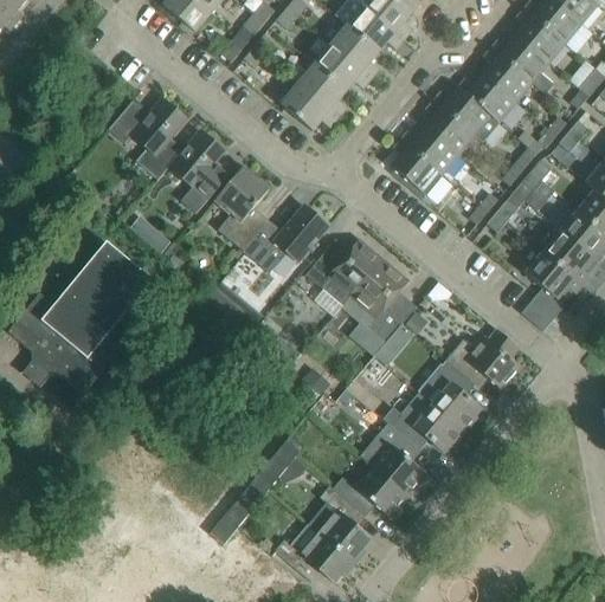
[(0,0),(0,6),(17,20),(24,13),(19,8),(26,0),(0,0)]
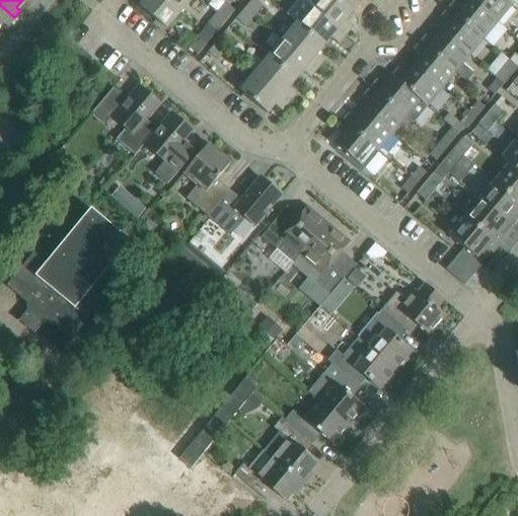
[(181,9),(170,0),(135,0),(167,26),(181,9)]
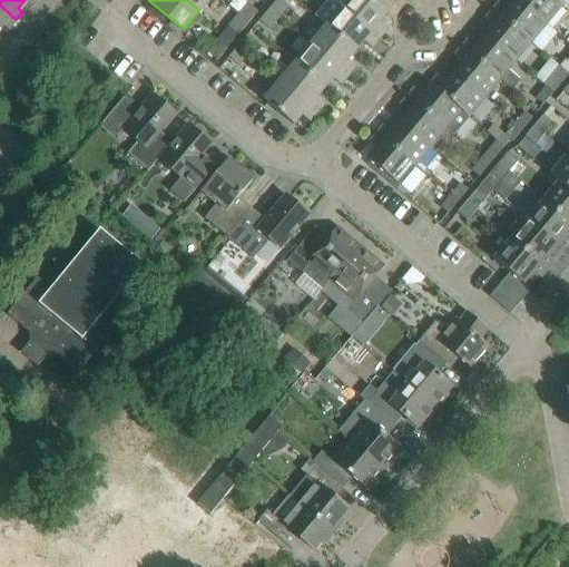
[(187,0),(199,10),(208,0),(187,0)]
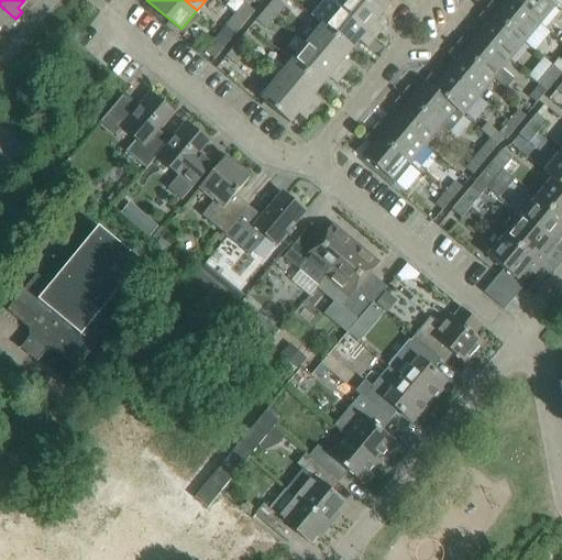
[(276,14),(285,3),(281,0),(272,0),(266,7),(276,14)]
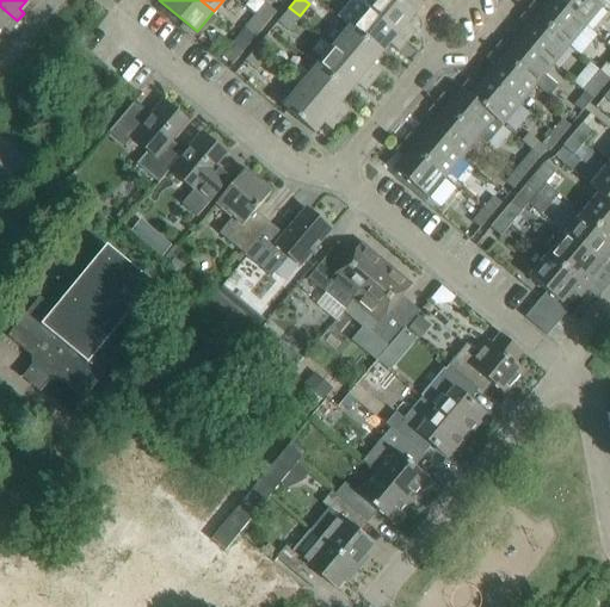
[(407,38),(367,5),(361,0),(350,0),(339,14),(351,24),(383,51),(392,41),(400,48),(407,38)]
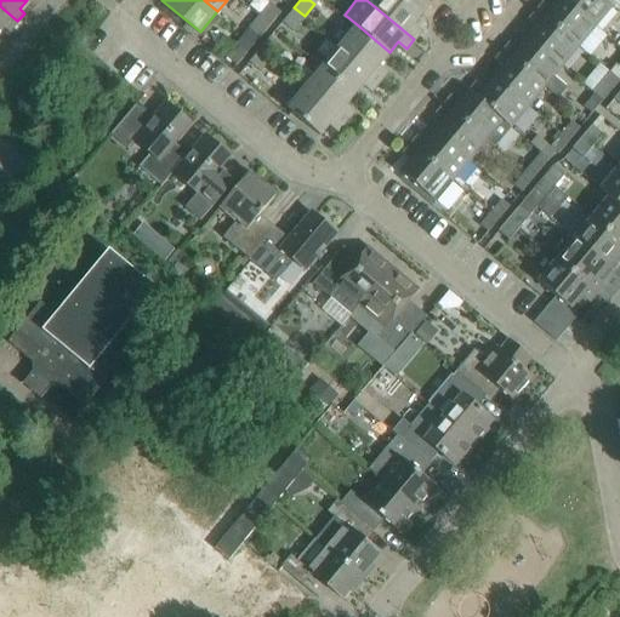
[(422,11),(409,0),(376,0),(373,5),(414,39),(422,29),(414,22),(422,11)]
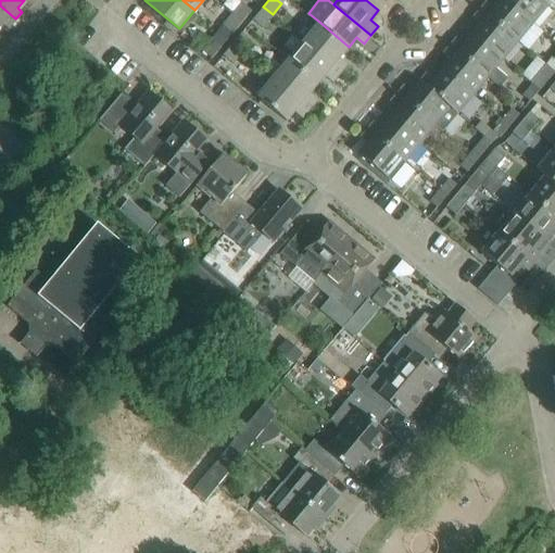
[(366,0),(378,10),(386,1),(385,0),(366,0)]
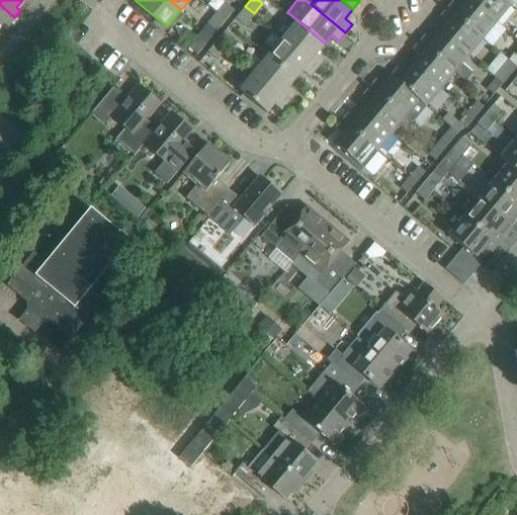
[(497,20),(472,0),(463,0),(460,4),(456,0),(452,0),(447,6),(483,36),(497,20)]
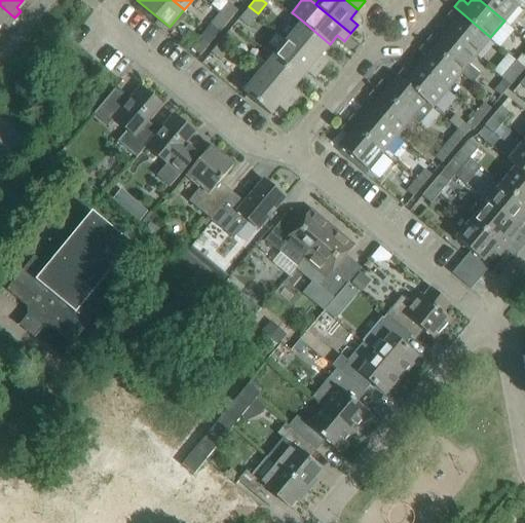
[(480,0),(504,21),(519,3),(515,0),(480,0)]
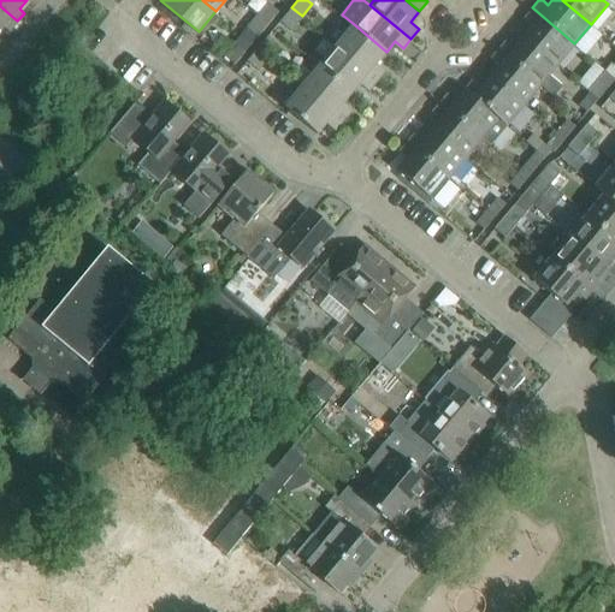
[(270,22),(279,10),(268,1),(259,13),(270,22)]
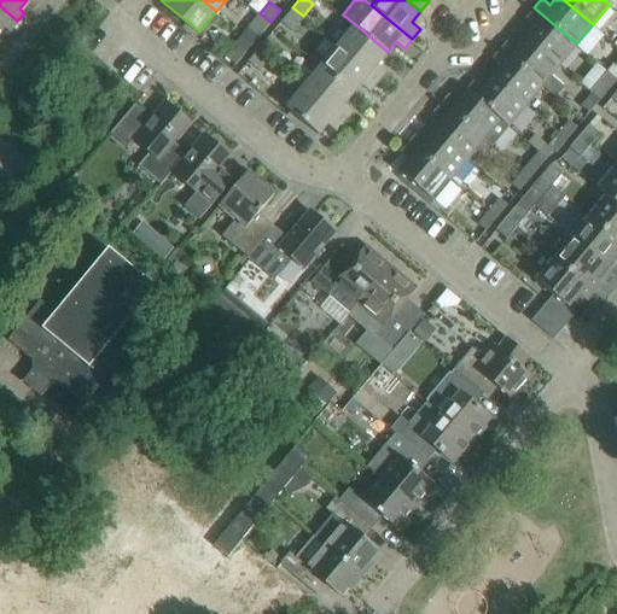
[(17,21),(0,6),(0,30),(5,25),(10,29),(17,21)]
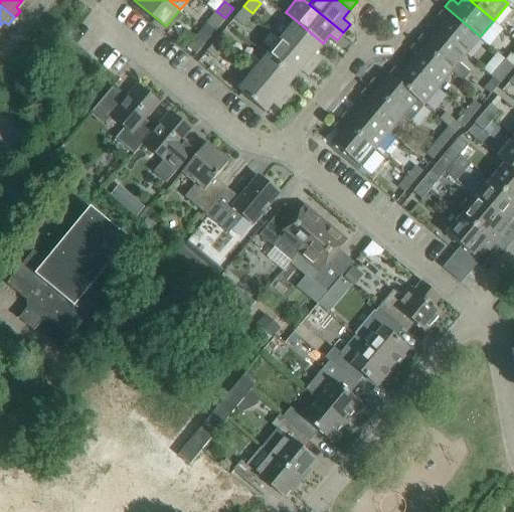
[(243,24),(252,13),(243,6),(234,16),(243,24)]
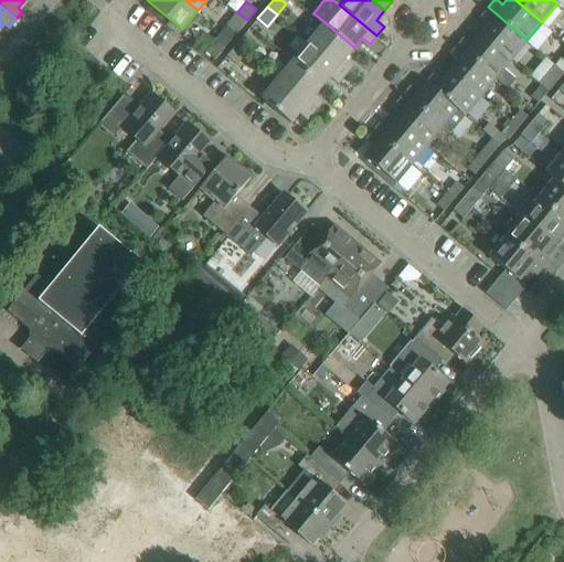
[(527,40),(488,7),(481,14),(488,21),(479,31),(511,59),(527,40)]
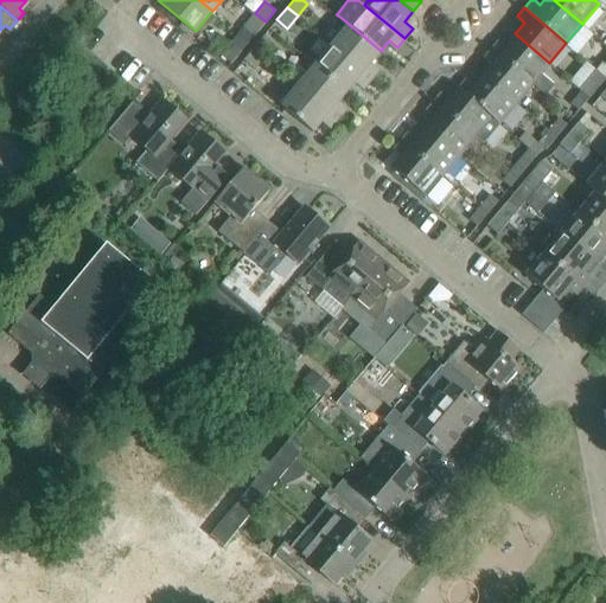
[(255,33),(266,21),(255,13),(244,25),(255,33)]
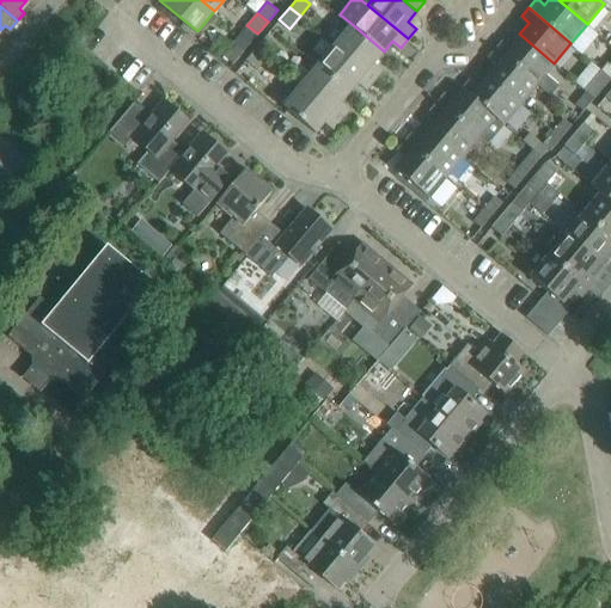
[(384,51),(352,24),(335,44),(376,78),(384,68),(376,61),(384,51)]
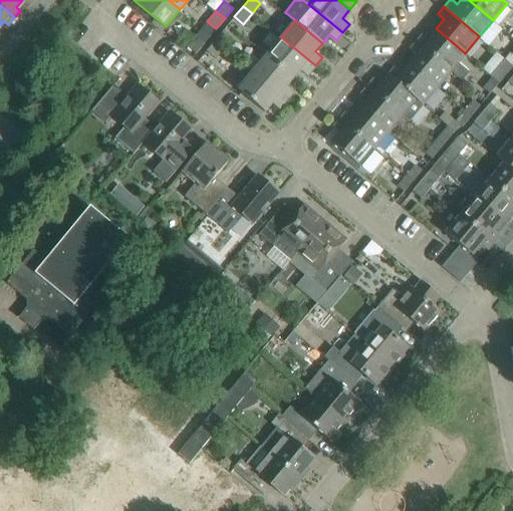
[(458,61),(465,53),(436,28),(429,36),(423,31),(416,39),(451,69),(463,79),(470,70),(458,61)]
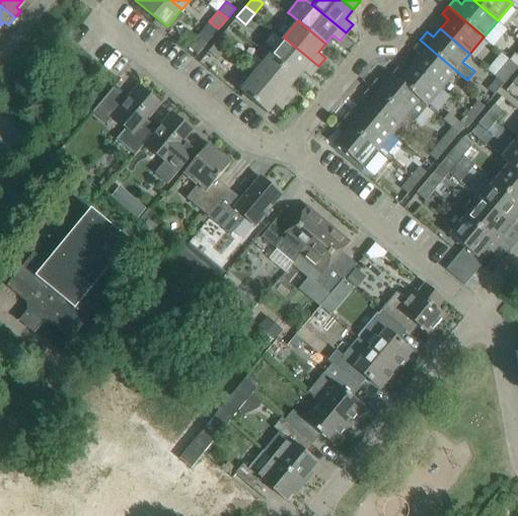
[(226,47),(235,37),(226,29),(217,40),(226,47)]
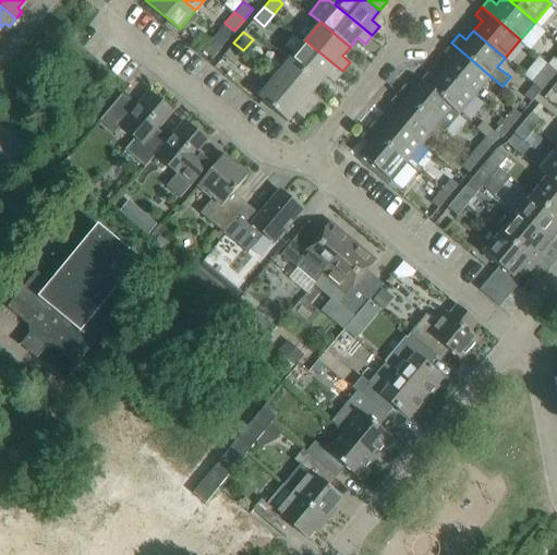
[(214,57),(222,45),(214,37),(204,48),(214,57)]
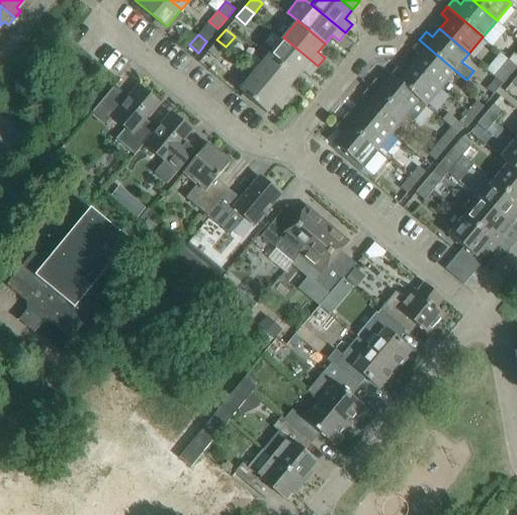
[(318,66),(283,37),(269,54),(296,77),(304,69),(311,74),(318,66)]
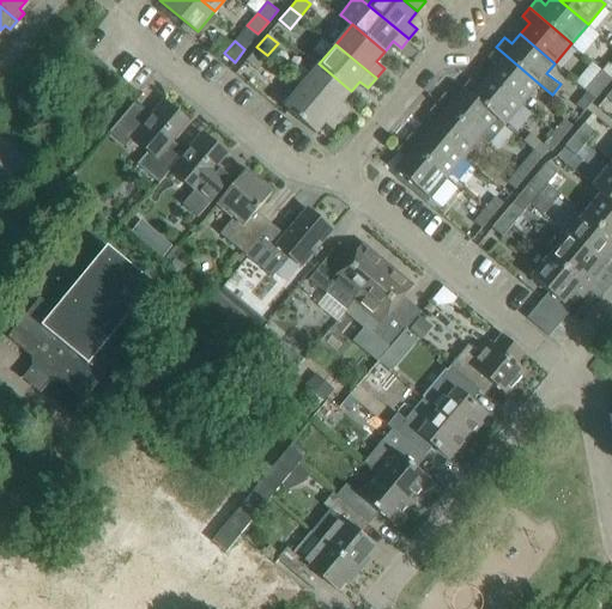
[(258,67),(267,55),(256,47),(247,59),(258,67)]
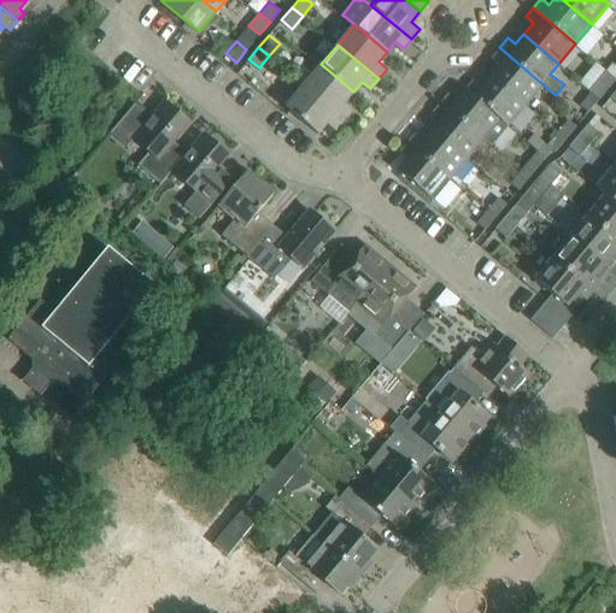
[(541,83),(499,47),(492,56),(500,63),(490,75),(524,104),(541,83)]
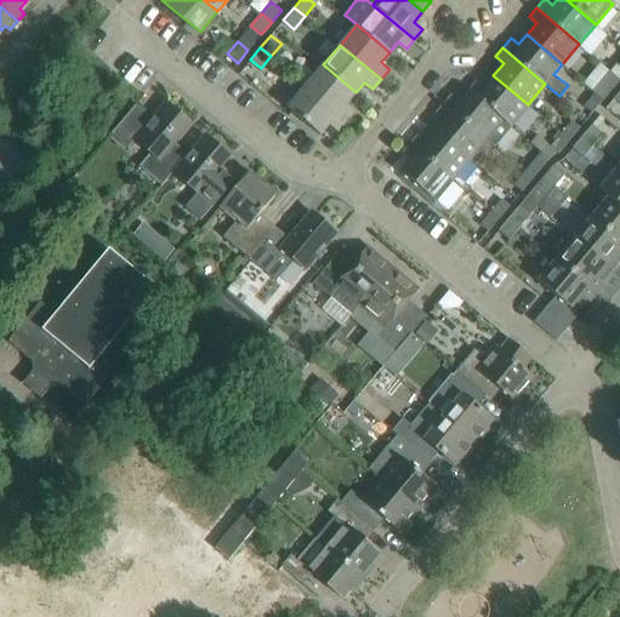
[(356,92),(323,64),(306,85),(347,119),(356,109),(347,102),(356,92)]
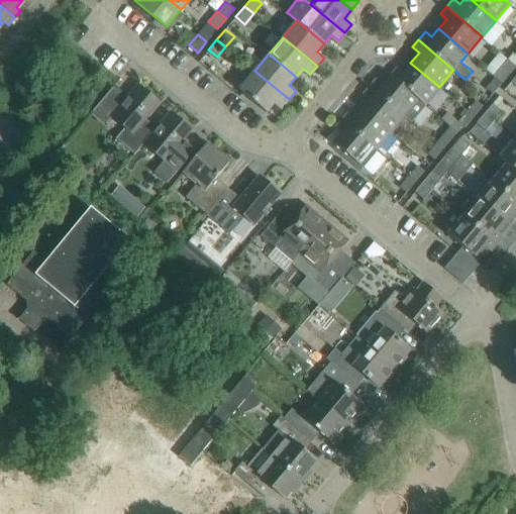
[(502,82),(515,66),(515,64),(510,60),(496,77),(502,82)]
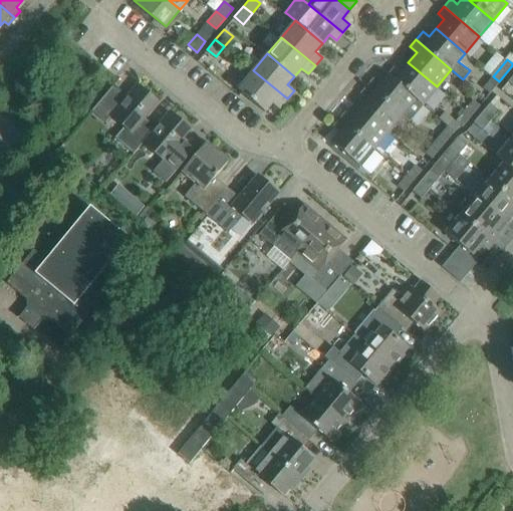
[(437,86),(408,62),(402,70),(395,64),(388,73),(423,103),(437,86)]
